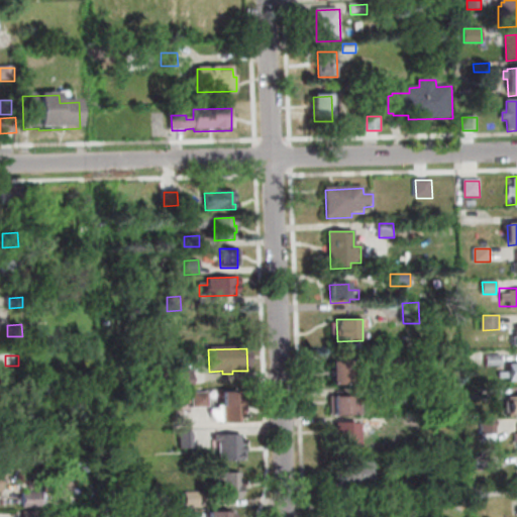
[(488,367),(487,356),(502,355),(502,367),(488,367)]
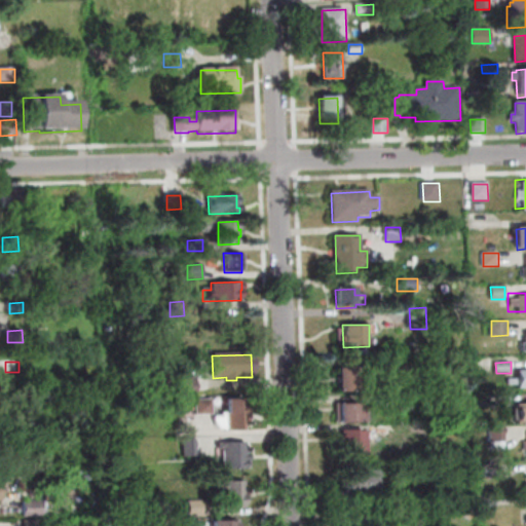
[(375,376),(375,364),(389,363),(389,376),(375,376)]
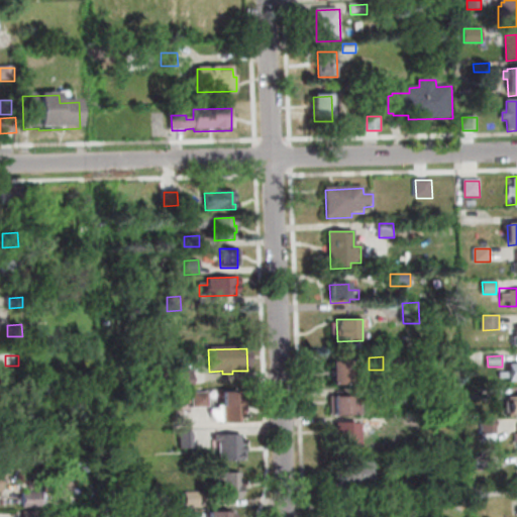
[(331,365),(348,365),(349,387),(331,387),(331,365)]
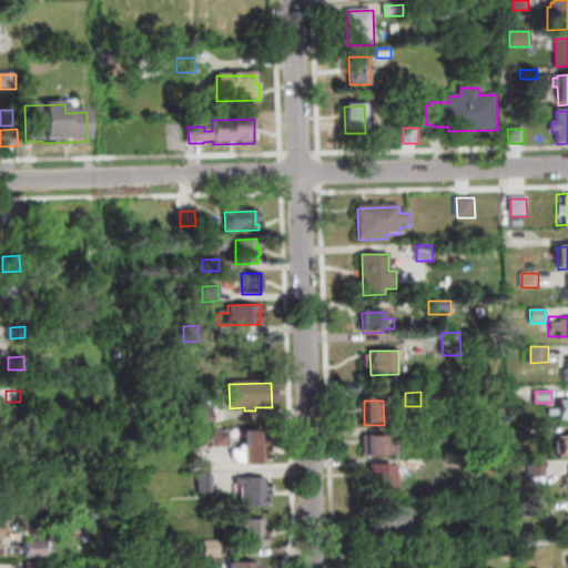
[(559,402),(567,401),(567,418),(560,419),(560,414),(551,414),(551,408),(560,407),(559,402)]
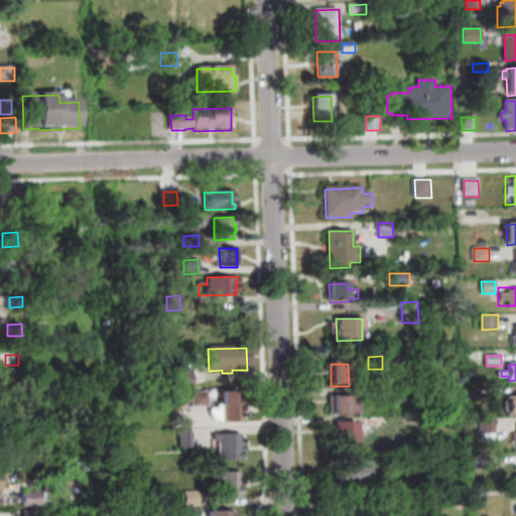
[(192,388),(173,389),(172,371),(192,371),(192,388)]
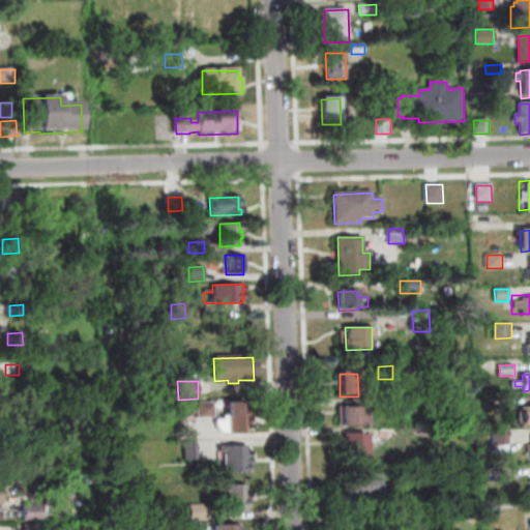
[(25,390),(25,401),(12,402),(11,391),(25,390)]
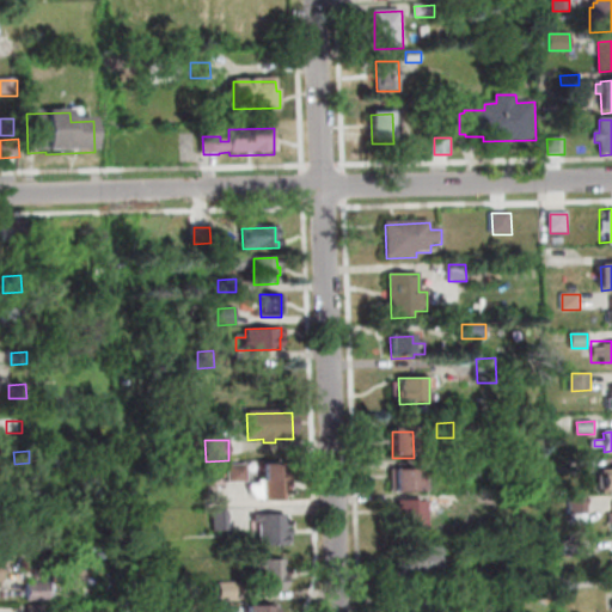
[(575,456),(575,473),(560,473),(558,457),(575,456)]
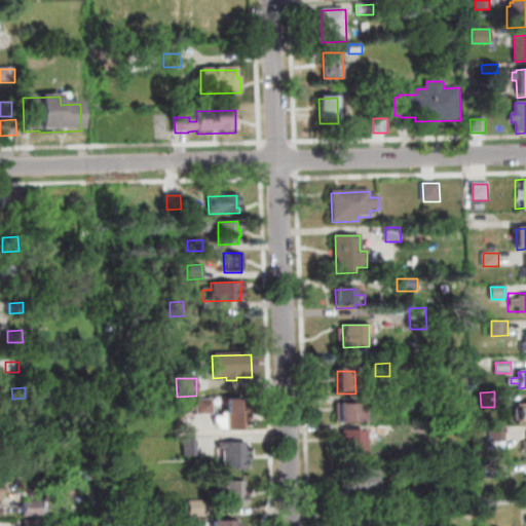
[(401,396),(402,410),(386,410),(385,396),(401,396)]
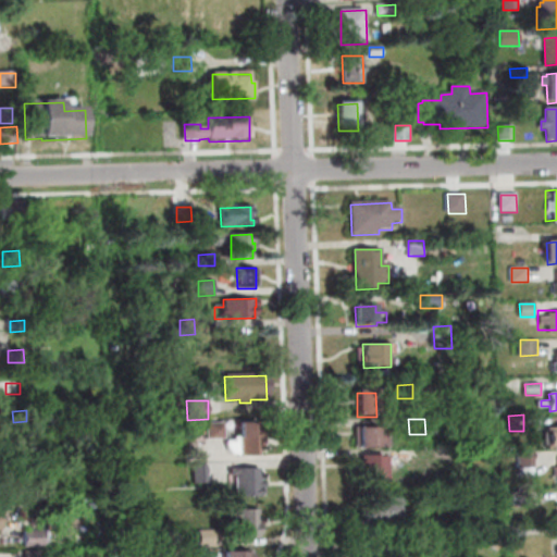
[(209,441),(208,425),(224,424),(224,441),(209,441)]
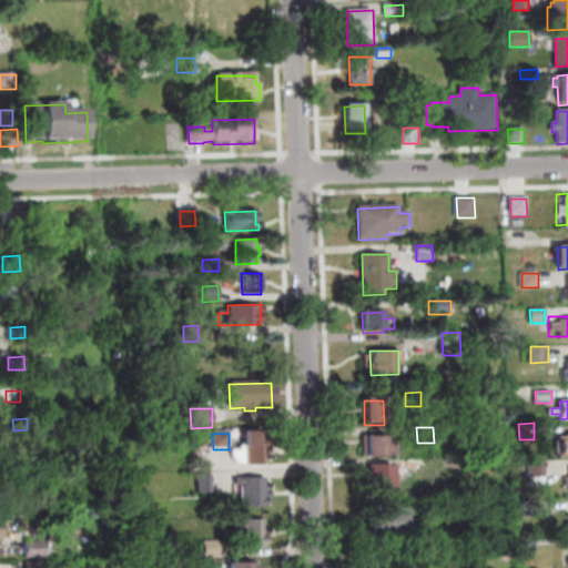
[(244,434),(263,434),(264,448),(267,447),(267,455),(264,455),(264,465),(237,466),(234,464),(232,459),(232,452),(240,452),(240,447),(244,447),(244,434)]
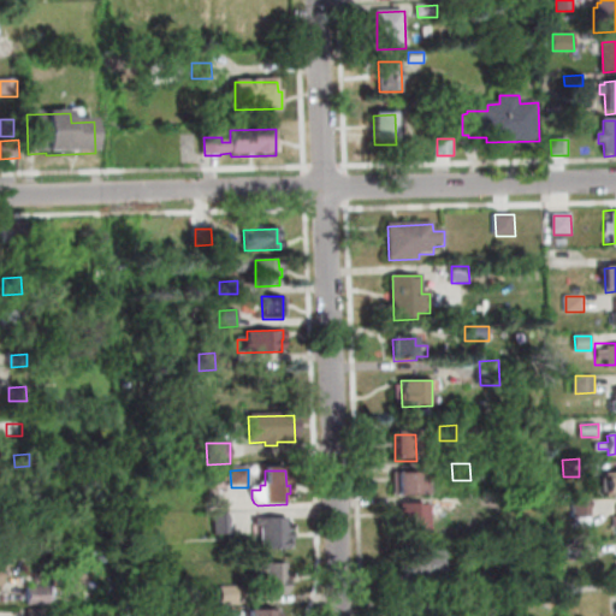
[(615,473),(615,497),(605,498),(604,474),(615,473)]
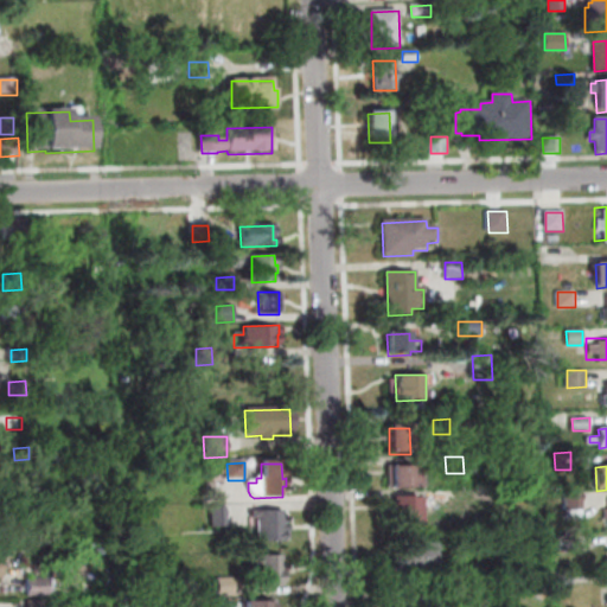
[(411,467),(411,472),(423,472),(423,489),(411,489),(411,492),(389,492),(388,468),(411,467)]
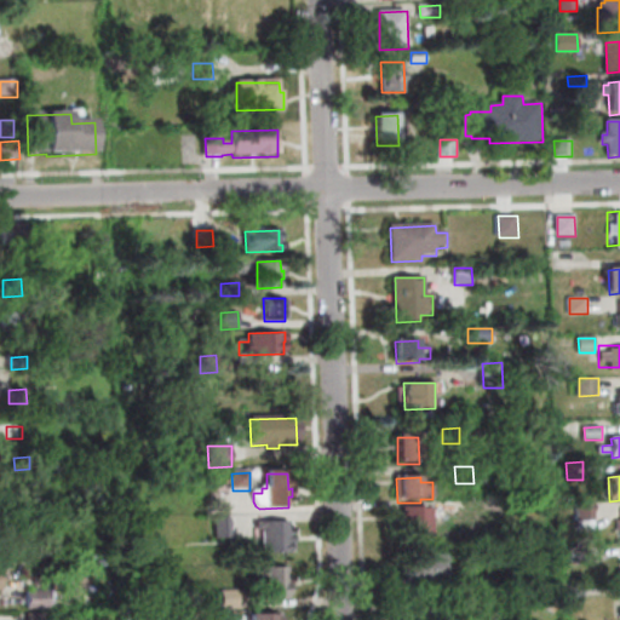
[(0,493),(15,493),(15,506),(0,506),(0,493)]
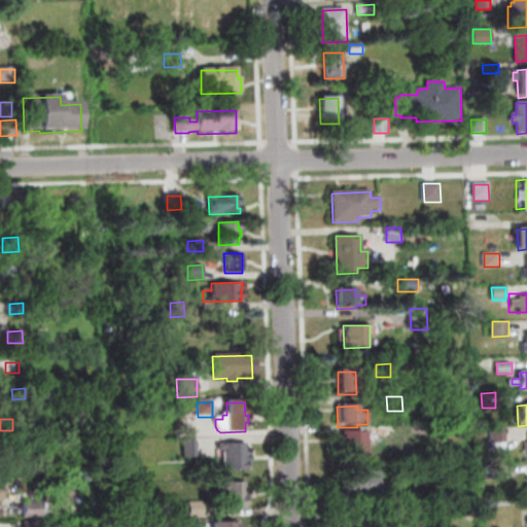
[(492,452),(491,427),(504,427),(505,451),(492,452)]
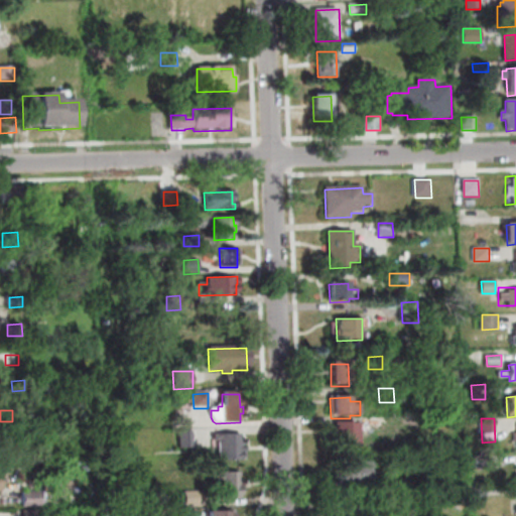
[(355,424),(355,439),(337,440),(336,424),(355,424)]
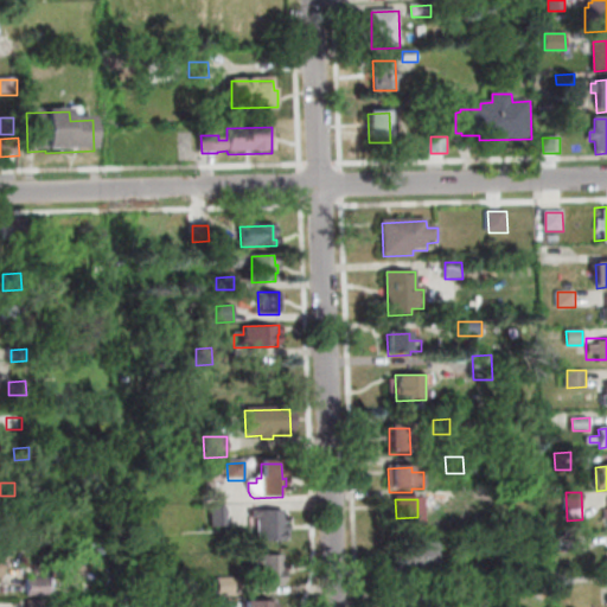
[(227,508),(228,525),(212,526),(211,508),(227,508)]
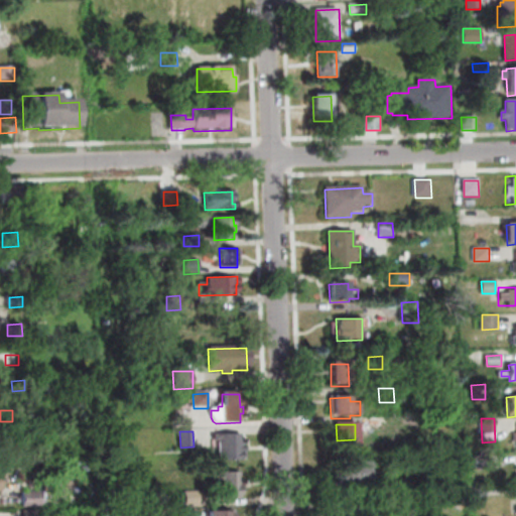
[(218,435),(241,434),(242,445),(244,445),(245,454),(242,454),(242,461),(219,461),(218,435)]
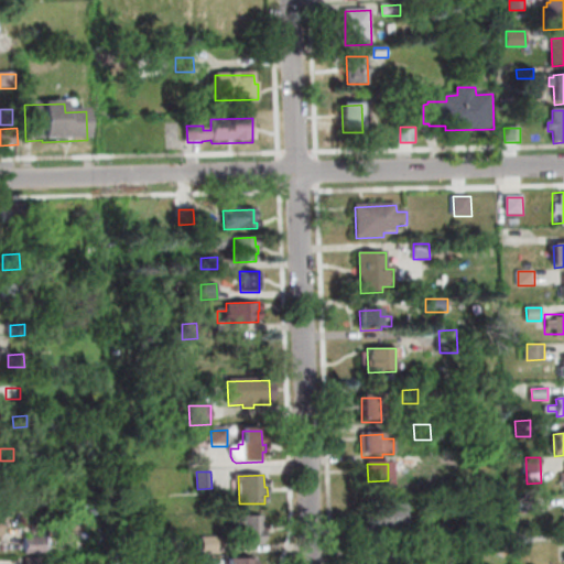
[(1,481),(17,481),(18,492),(2,492),(1,481)]
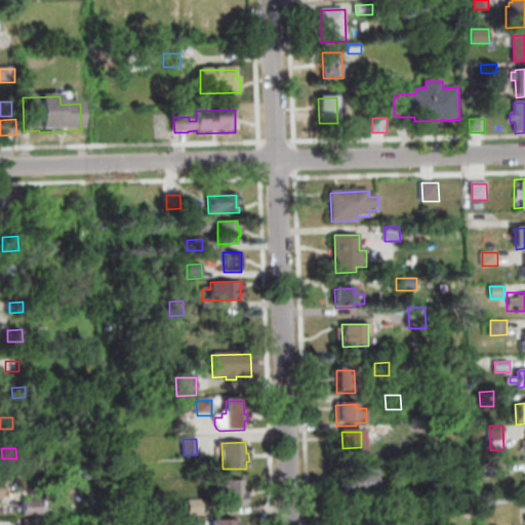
[(496,478),(482,478),(482,463),(496,463),(496,478)]
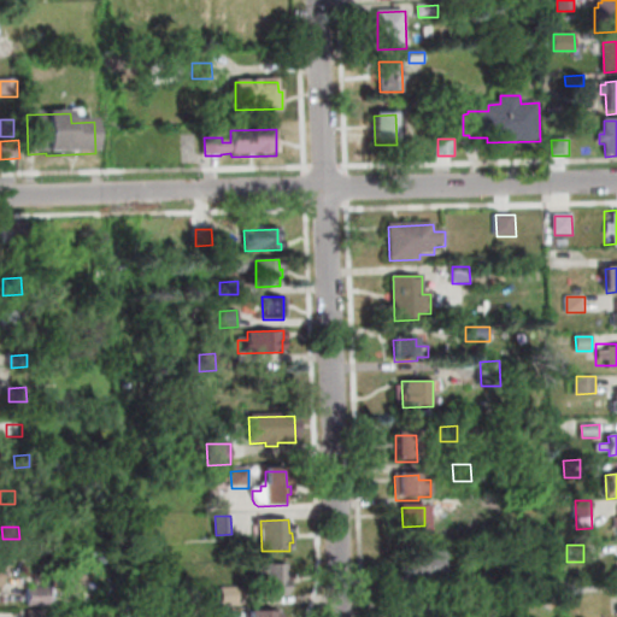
[(444,550),(444,566),(441,566),(441,581),(415,582),(415,551),(444,550)]
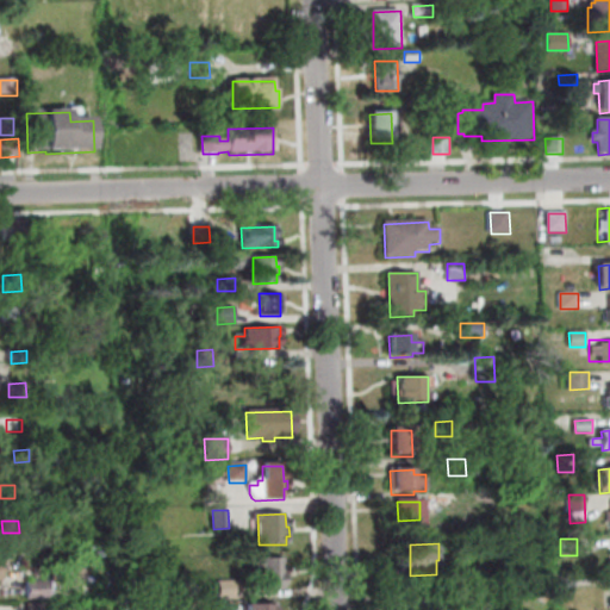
[(253,560),(284,560),(284,590),(254,591),(253,560)]
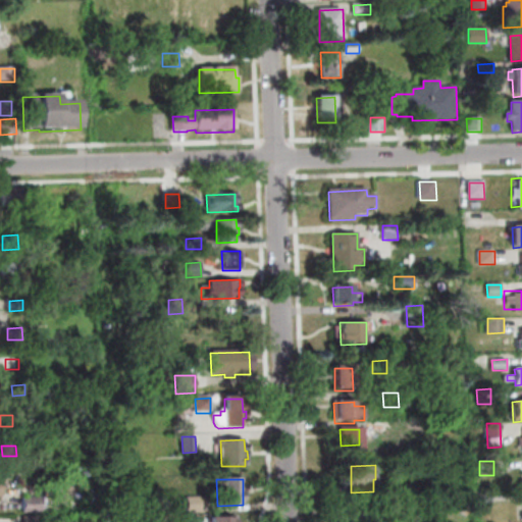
[(491,504),(479,504),(479,496),(491,494),(491,504)]
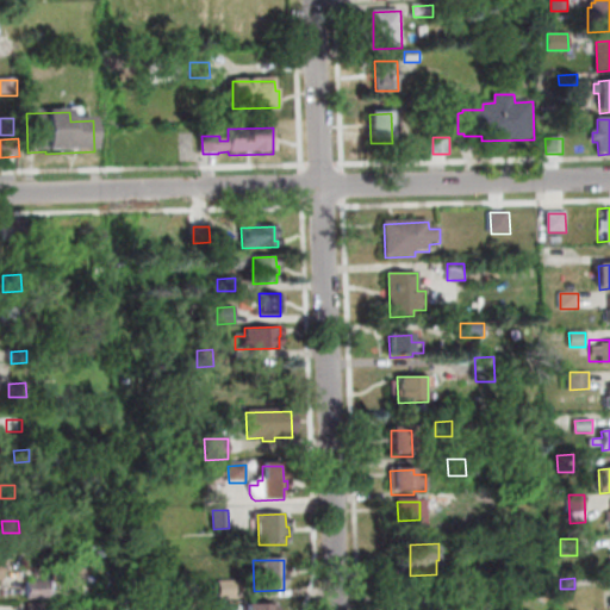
[(237,598),(219,598),(219,582),(237,582),(237,598)]
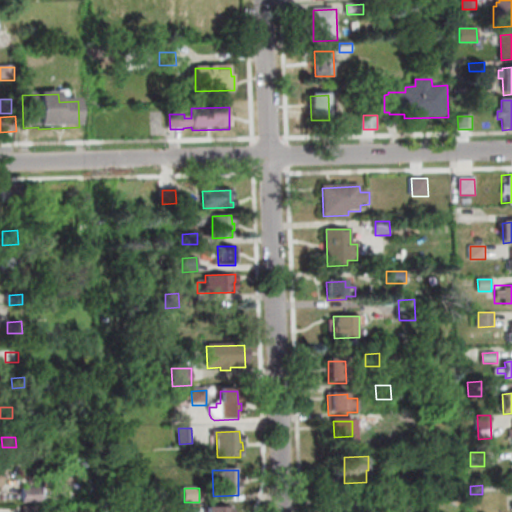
[(24,489),(41,489),(41,503),(24,504),(24,489)]
